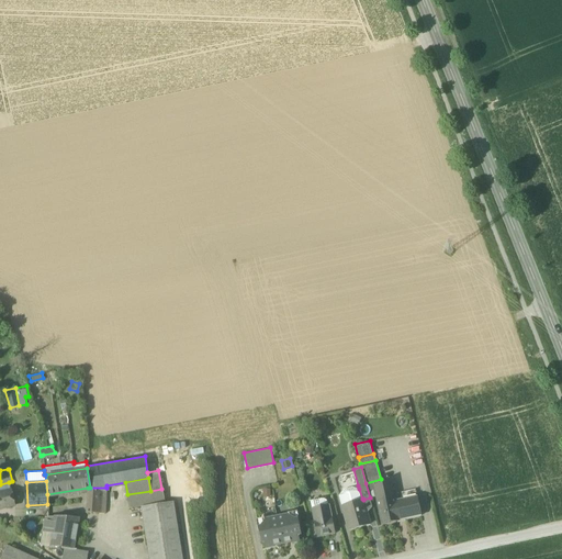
[(398,517),(395,500),(394,495),(393,492),(389,493),(385,481),(373,483),(382,521),(382,522),(398,517)]
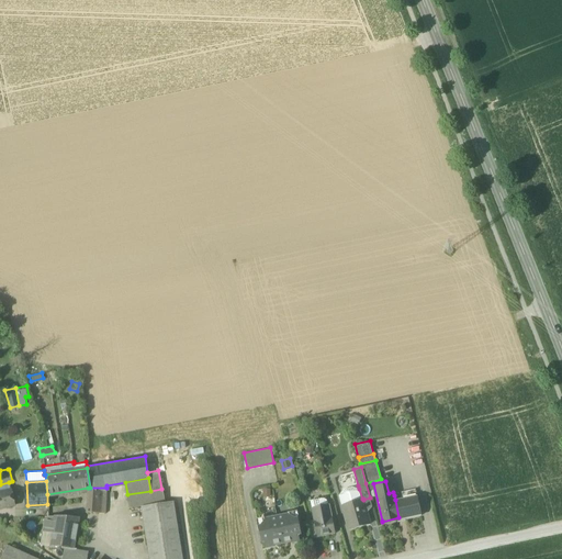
[(339,494),(343,504),(362,499),(359,489),(352,485),(344,488),(339,494)]
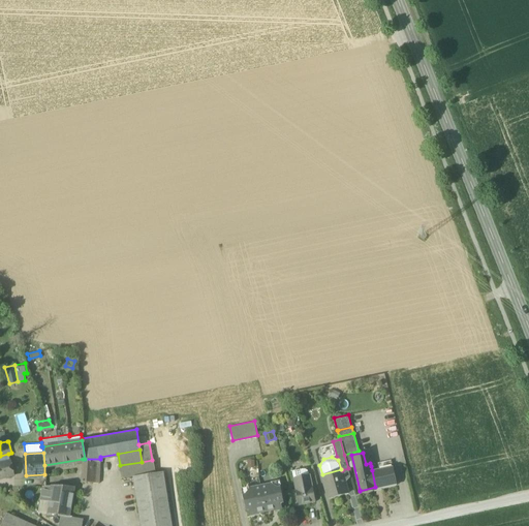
[(376,461),(378,468),(393,465),(391,458),(376,461)]
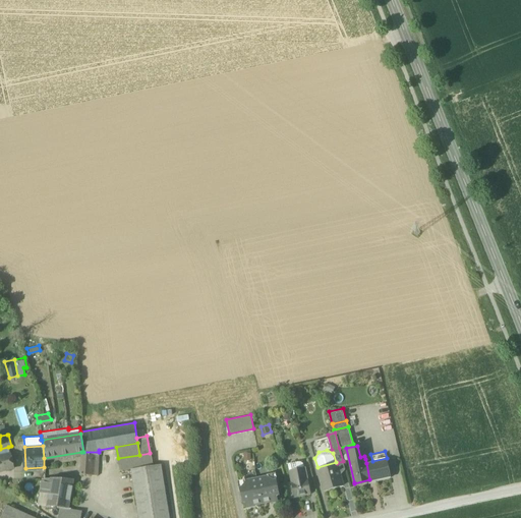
[(97,473),(99,452),(83,452),(81,452),(80,473),(97,473)]
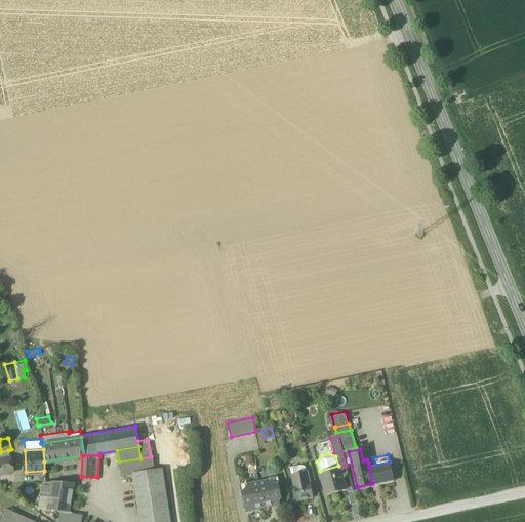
[(0,473),(13,470),(10,456),(0,457),(0,473)]
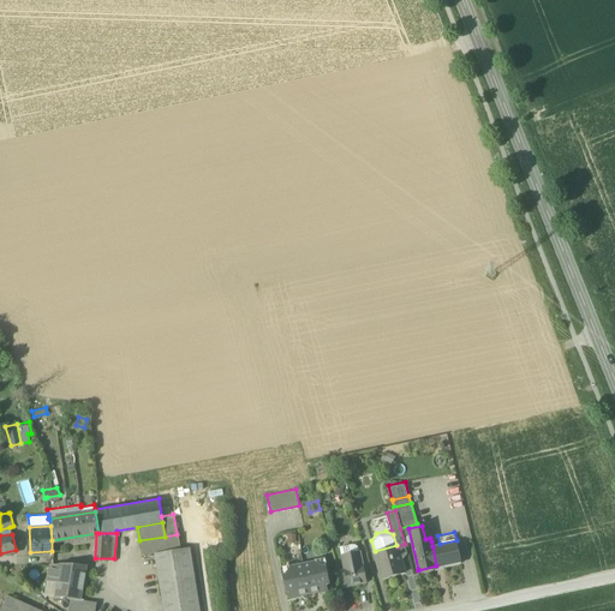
[(165,537),(139,540),(142,552),(178,546),(177,534),(165,537)]
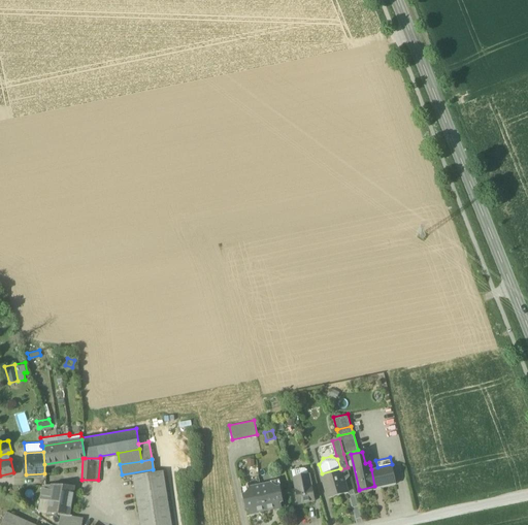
[(377,467),(371,469),(374,486),(396,482),(392,464),(377,467)]
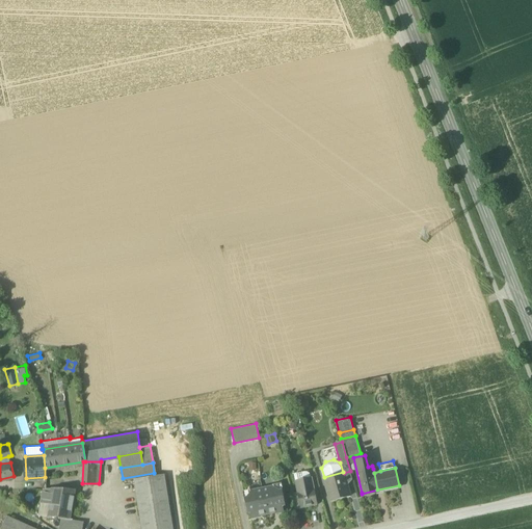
[(294,472),(295,479),(311,476),(311,474),(310,472),(308,470),(306,470),(294,472)]
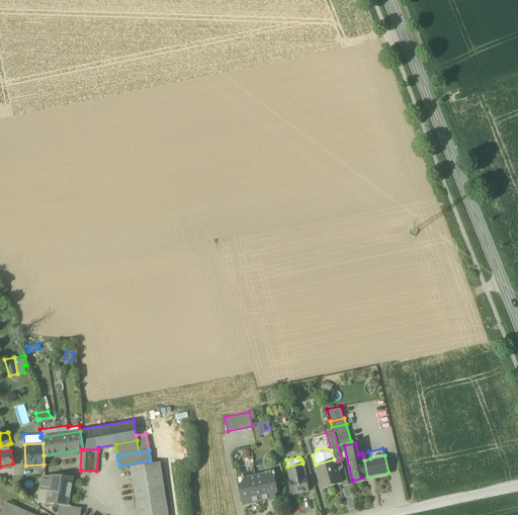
[(335,459),(334,459),(316,464),(321,486),(341,481),(335,460),(335,459)]
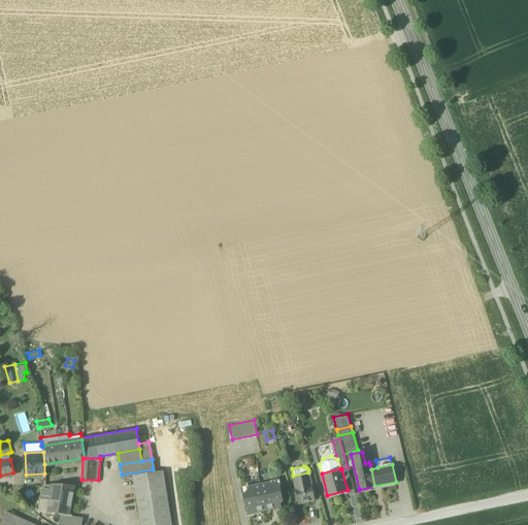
[(133,474),(140,524),(171,524),(163,469),(133,474)]
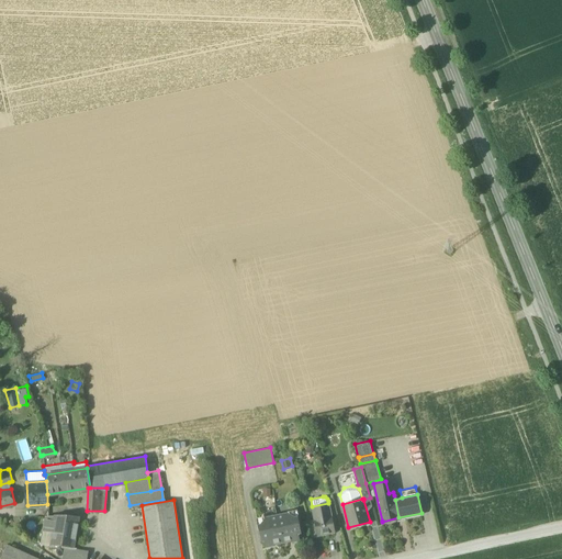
[(315,520),(318,535),(335,532),(328,503),(312,506),(315,520)]
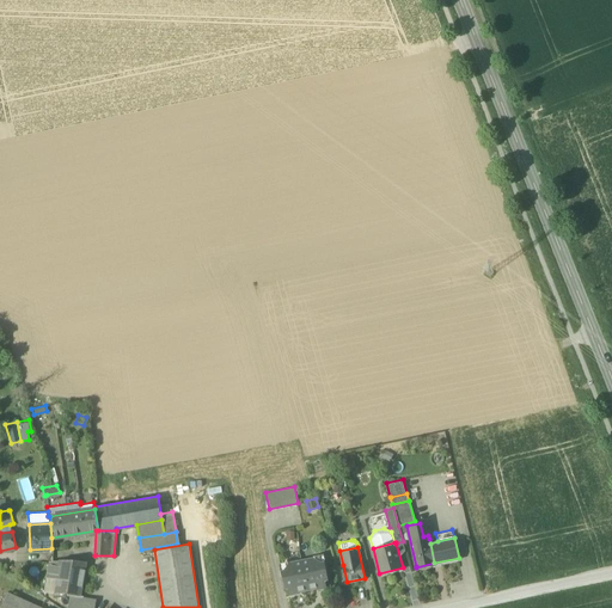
[(287,587),(289,594),(299,591),(299,590),(316,587),(316,588),(326,587),(325,579),(328,578),(324,562),(320,563),(313,558),(289,563),(285,570),(281,571),(285,587),(287,587)]
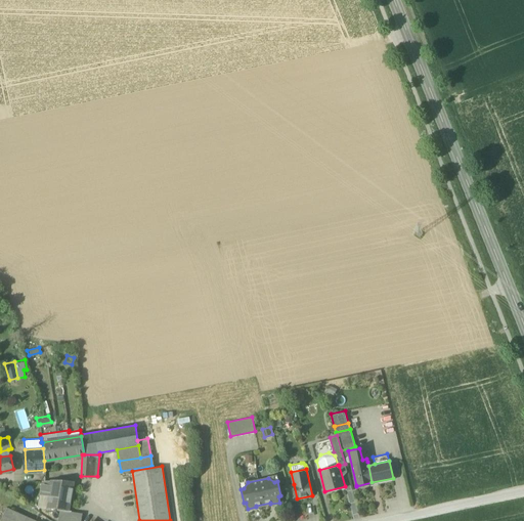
[(45,479),(42,479),(39,494),(49,495),(50,490),(44,489),(45,479)]
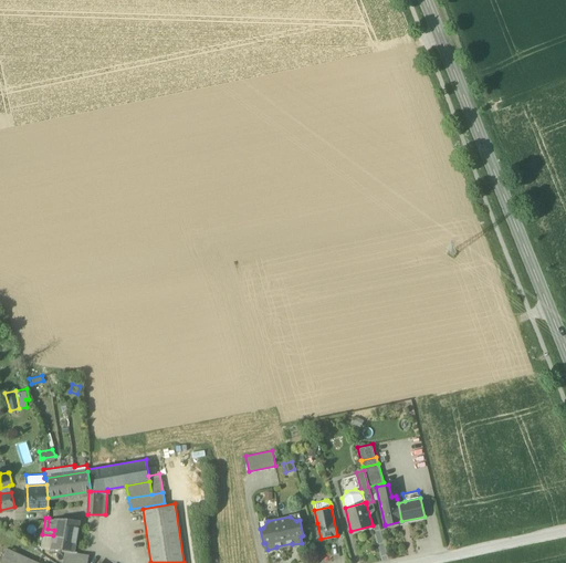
[(65,550),(74,551),(80,520),(49,518),(48,529),(54,530),(53,535),(50,549),(65,550)]
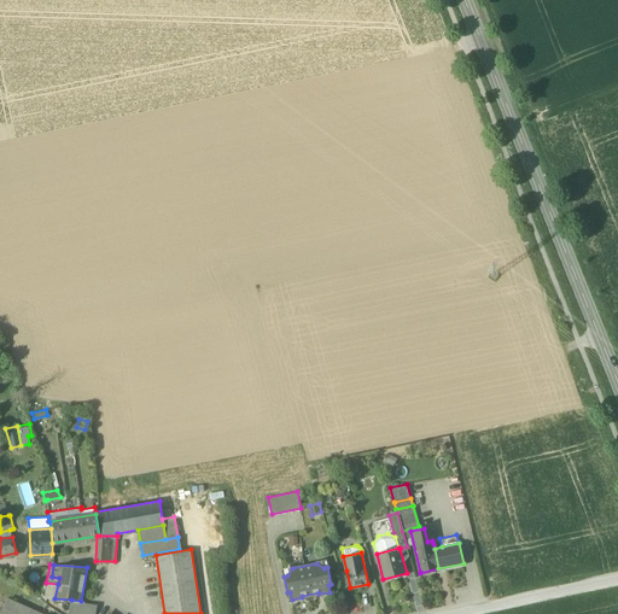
[(338,572),(343,589),(350,588),(347,571),(338,572)]
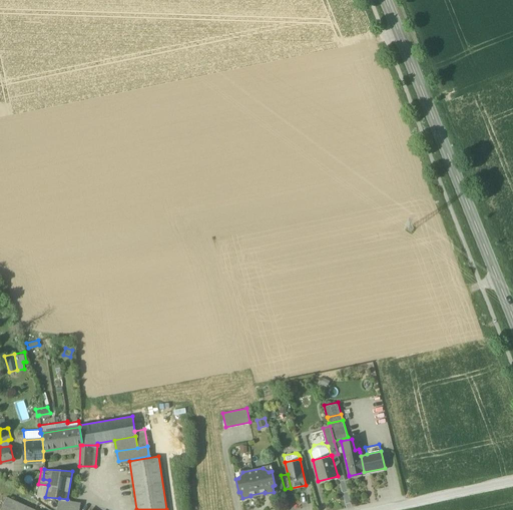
[(48,485),(38,484),(36,496),(45,497),(48,485)]
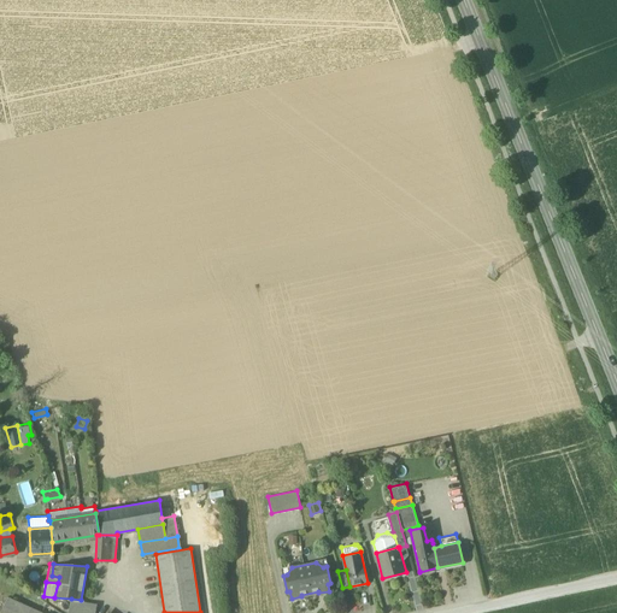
[(43,612),(7,596),(0,612),(43,612)]
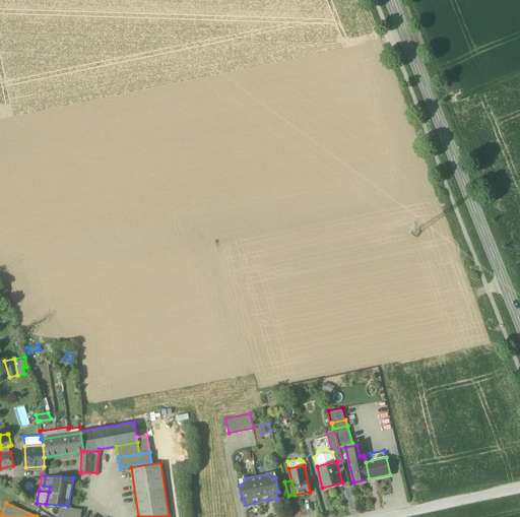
[(79,516),(81,509),(71,507),(71,506),(68,506),(60,505),(58,516),(79,516)]
